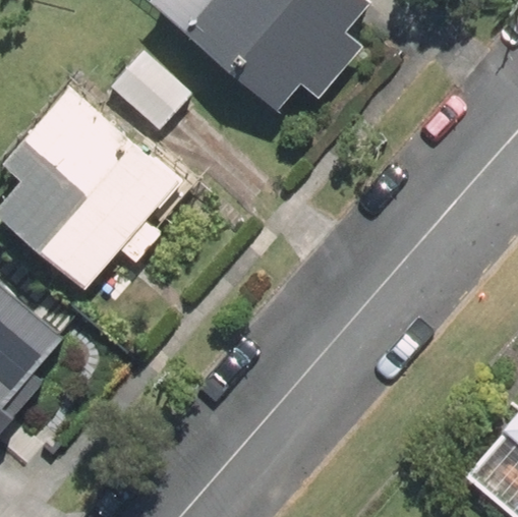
[(149,0),(277,116),(303,87),(318,100),(365,47),(344,27),(367,2),(364,0),(149,0)]
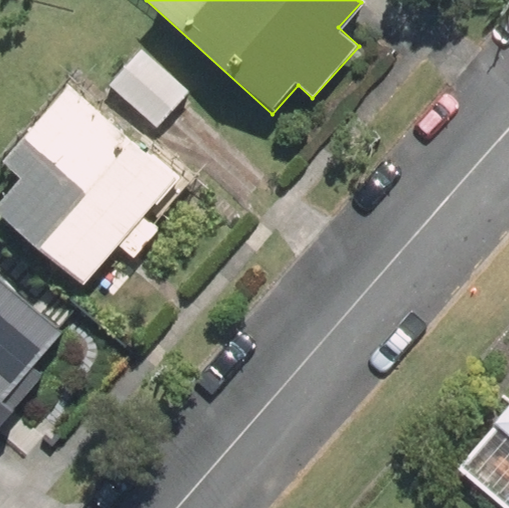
[(188,92),(138,46),(106,79),(156,126),(188,92)]
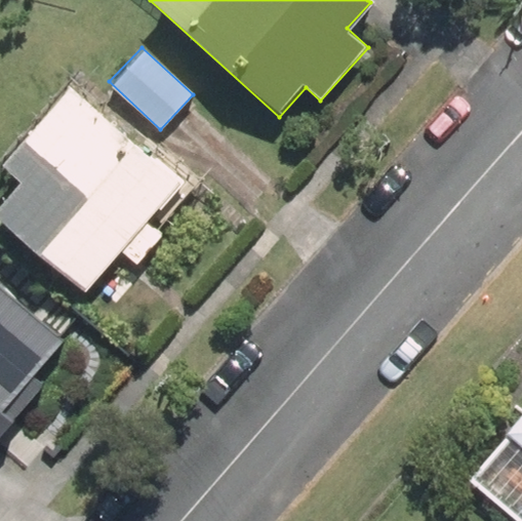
[(162,234),(149,224),(181,184),(66,91),(0,172),(16,185),(0,204),(0,224),(88,295),(121,254),(136,267),(162,234)]
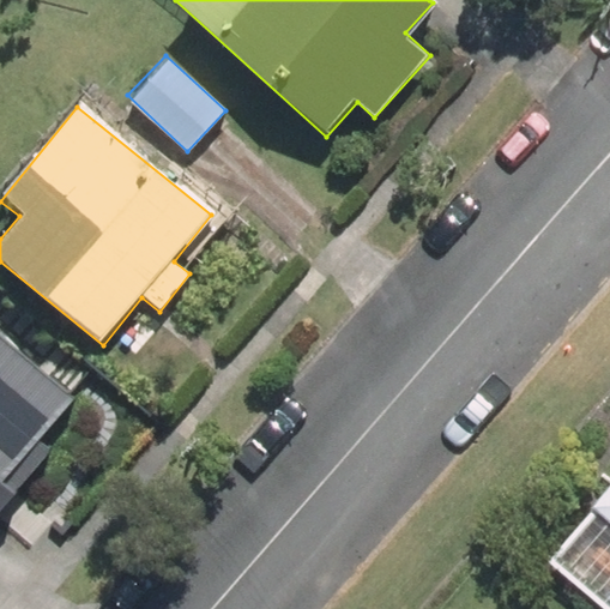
[(0,564),(100,439),(0,359),(0,564)]
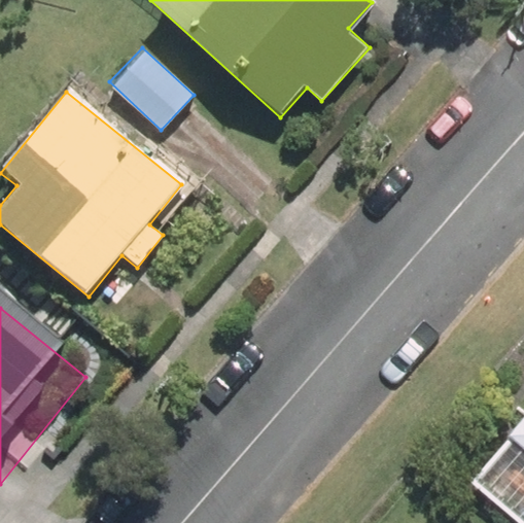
[(523,522),(523,409),(466,477),(522,522),(523,522)]
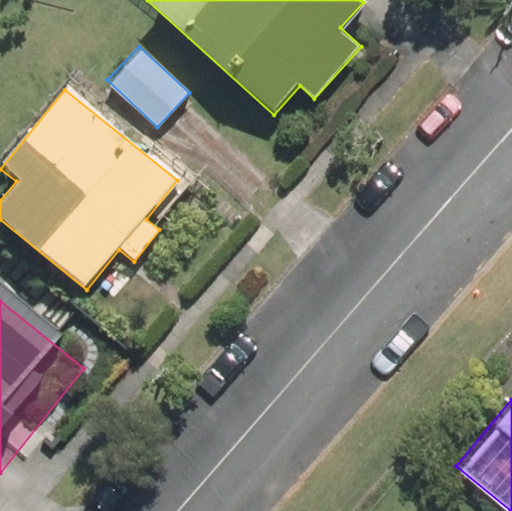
All buildings are outlined.
